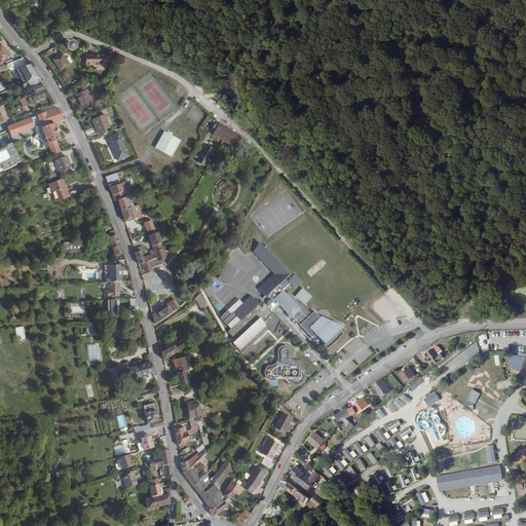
[(0,43),(0,62),(9,55),(0,43)]
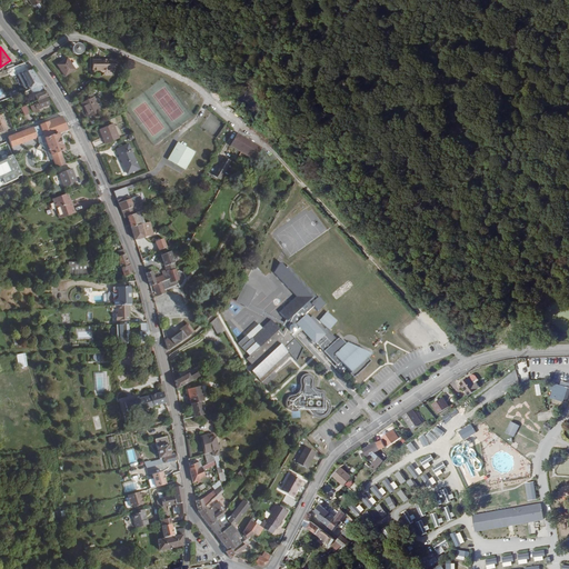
[(69,59),(59,65),(71,82),(81,76),(69,59)]
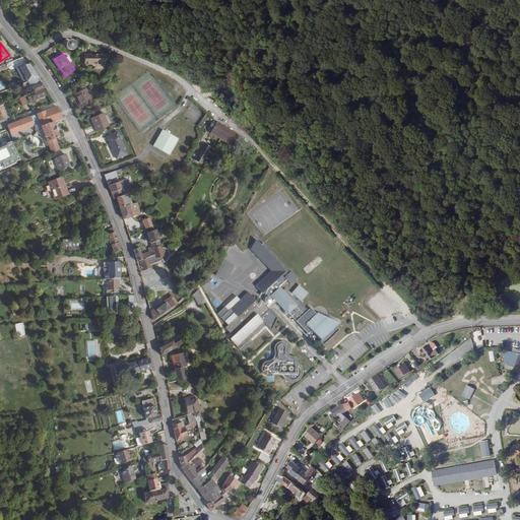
[(86,55),(86,64),(105,65),(105,56),(86,55)]
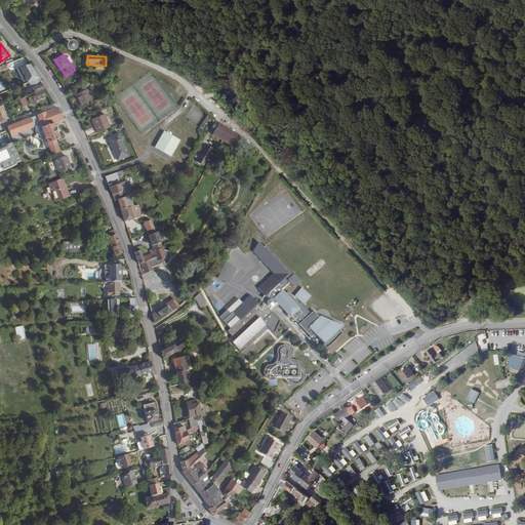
[(18,59),(8,64),(11,71),(22,68),(18,59)]
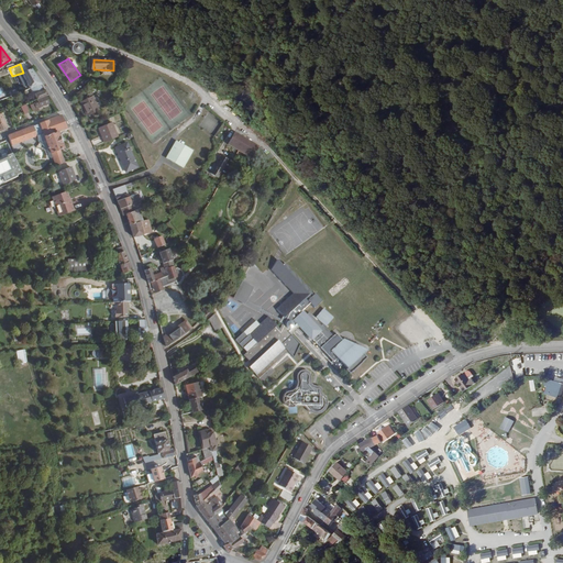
[(33,88),(39,99),(50,95),(33,68),(23,73),(20,74),(24,86),(28,84),(31,89),(33,88)]
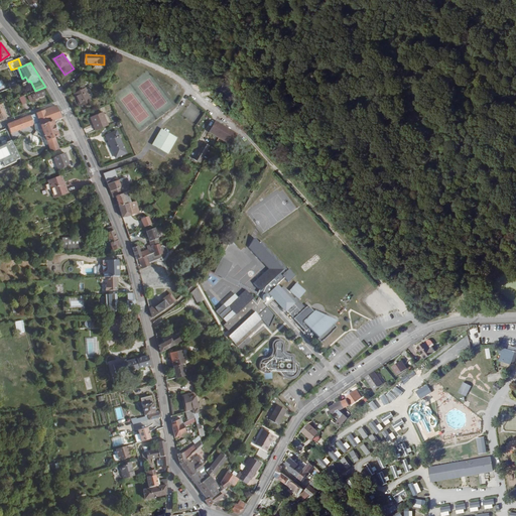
[(83,90),(74,94),(81,107),(92,101),(87,90),(90,88),(89,86),(88,86),(87,84),(81,87),(83,90)]
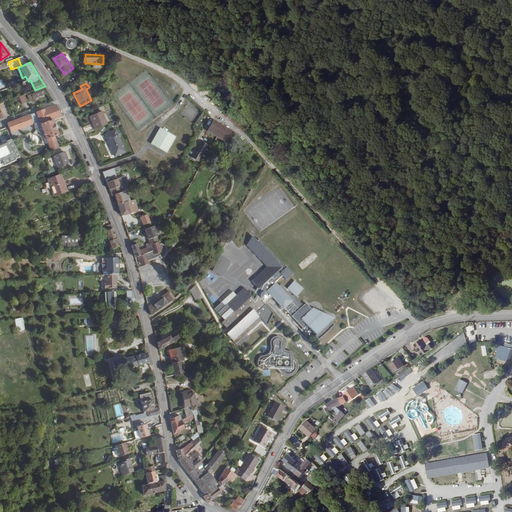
[(34,99),(46,94),(44,89),(42,89),(41,87),(35,90),(31,91),(32,93),(34,99)]
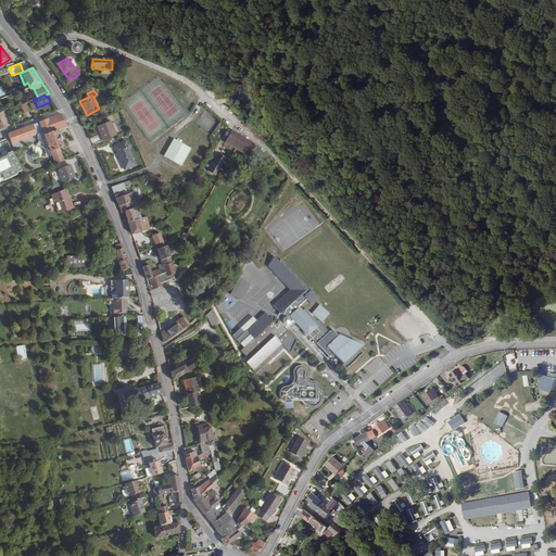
[(9,126),(3,111),(0,111),(0,127),(0,129),(9,126)]
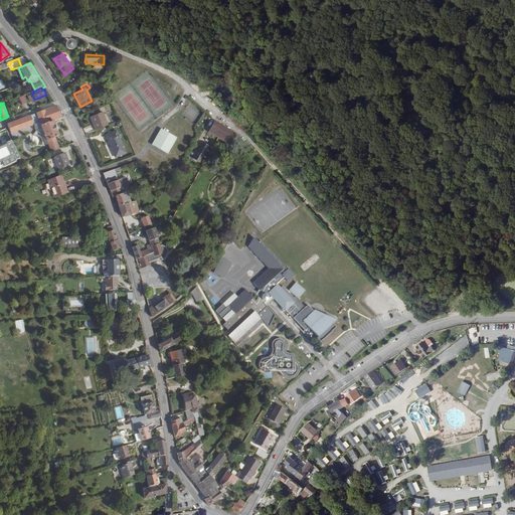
[(7,123),(11,132),(40,121),(41,125),(40,125),(46,140),(48,139),(52,151),(61,147),(57,135),(59,135),(53,120),(62,117),(56,105),(34,113),(7,123)]
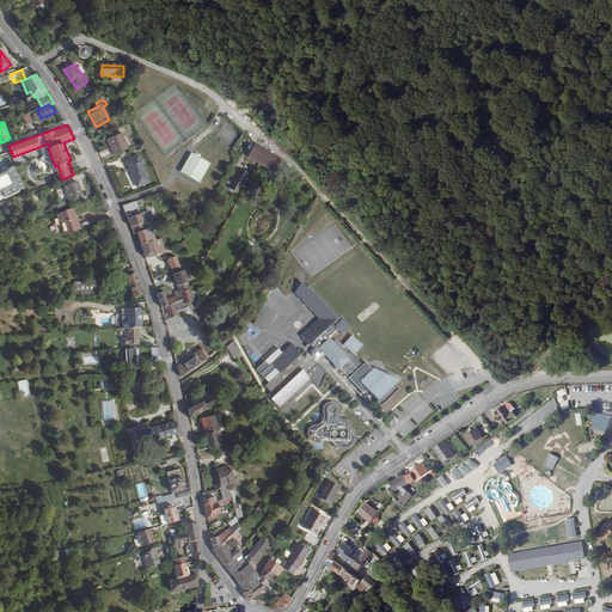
[(108,139),(115,154),(129,148),(122,132),(108,139)]
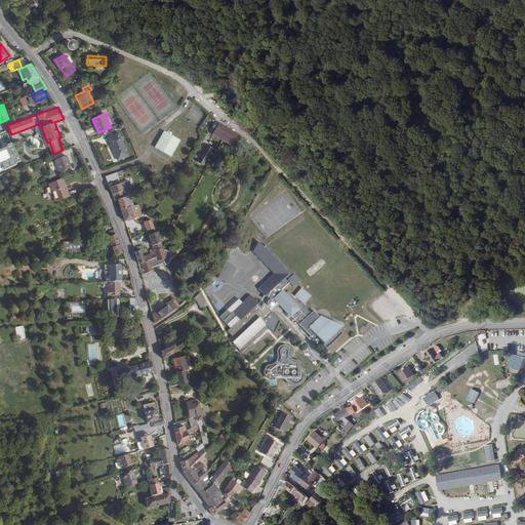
[(231,128),(220,122),(214,133),(224,139),(231,128)]
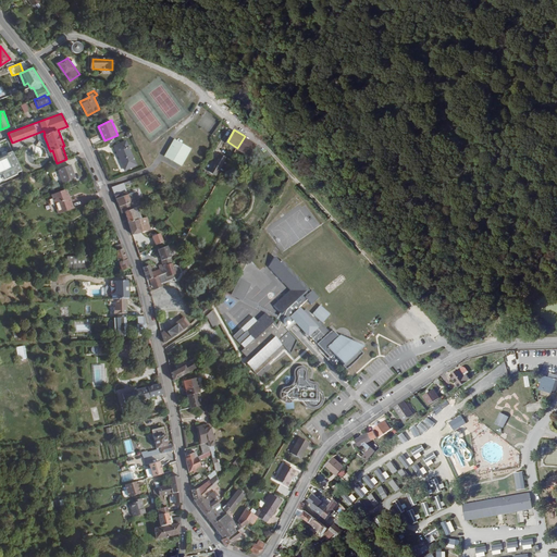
[(44,135),(38,137),(45,155),(50,151),(44,135)]
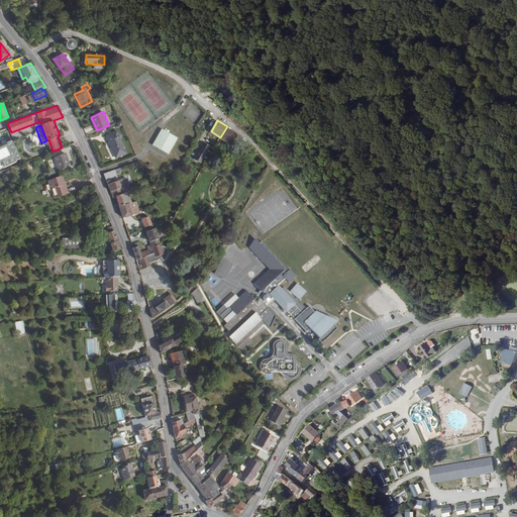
[(227,126),(220,137),(233,144),(239,133),(227,126)]
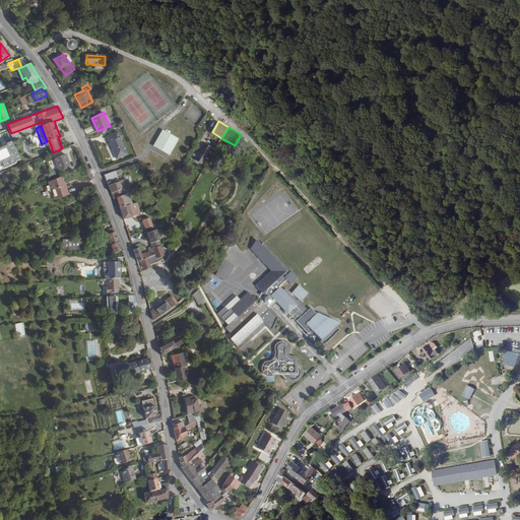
[(170,133),(169,133),(169,131),(165,129),(164,129),(163,130),(160,133),(161,135),(160,136),(159,136),(158,137),(155,141),(156,142),(159,145),(160,145),(161,144),(163,144),(163,146),(169,150),(170,150),(173,146),(173,144),(173,143),(173,142),(174,142),(175,142),(178,138),(178,137),(177,136),(172,133),(171,133),(170,133)]
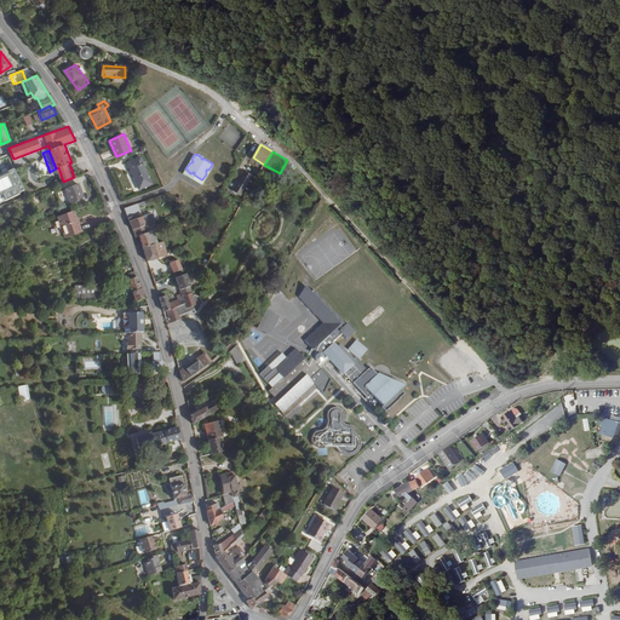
[(142,158),(128,164),(141,190),(153,184),(142,158)]
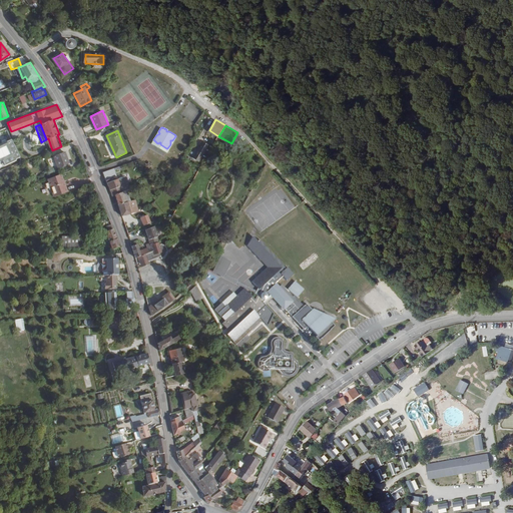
[(7,157),(10,162),(16,159),(12,152),(18,150),(12,138),(6,141),(9,147),(6,148),(9,156),(7,157)]
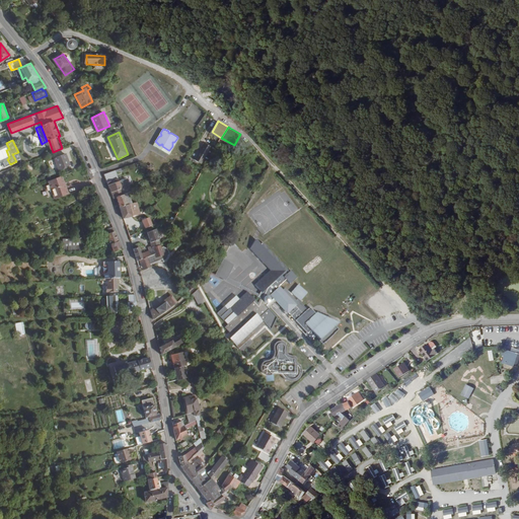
[(213,147),(206,143),(197,158),(204,162),(213,147)]
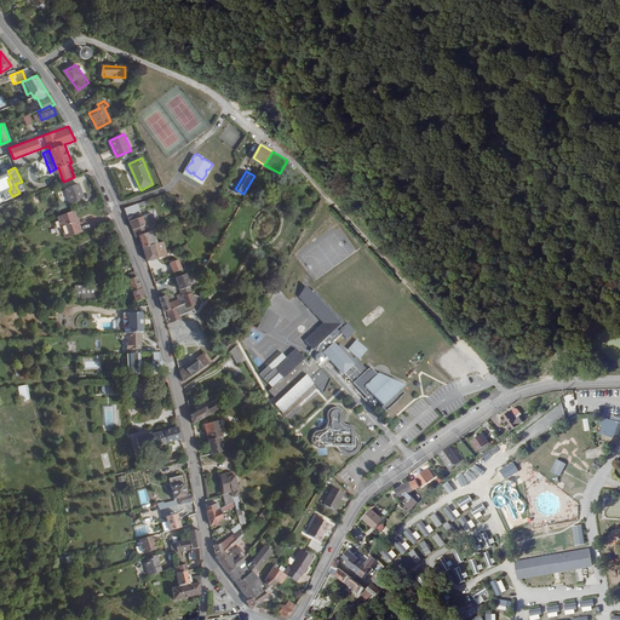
[(79,184),(65,189),(72,204),(76,201),(78,202),(80,202),(80,199),(85,196),(80,183),(79,184)]
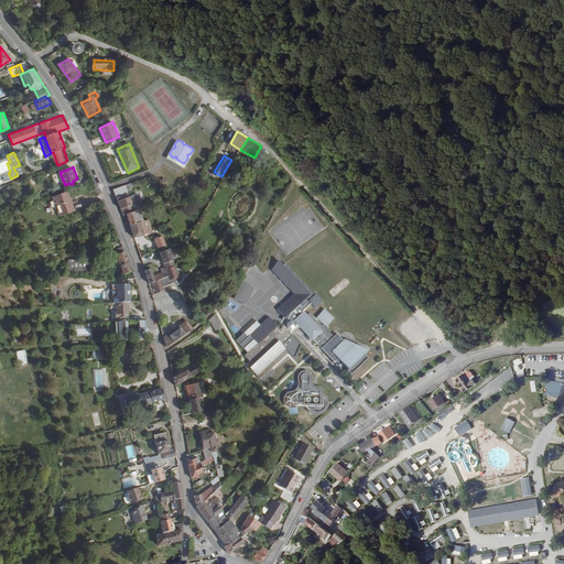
[(60,172),(53,175),(55,183),(63,181),(60,172)]
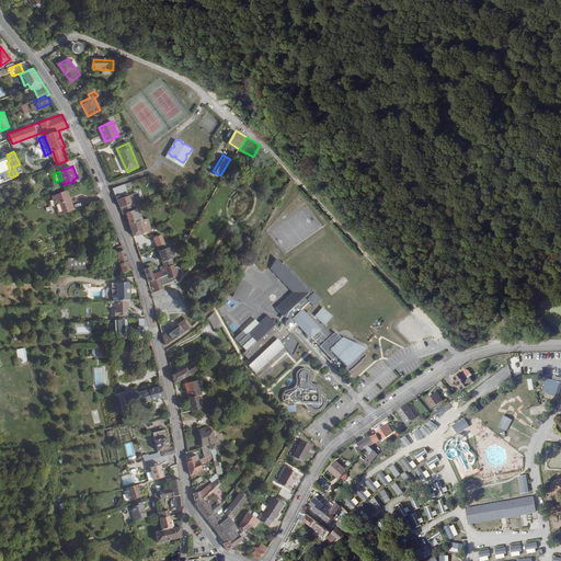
[(70,197),(67,189),(66,189),(52,195),(53,198),(48,199),(49,205),(70,197)]
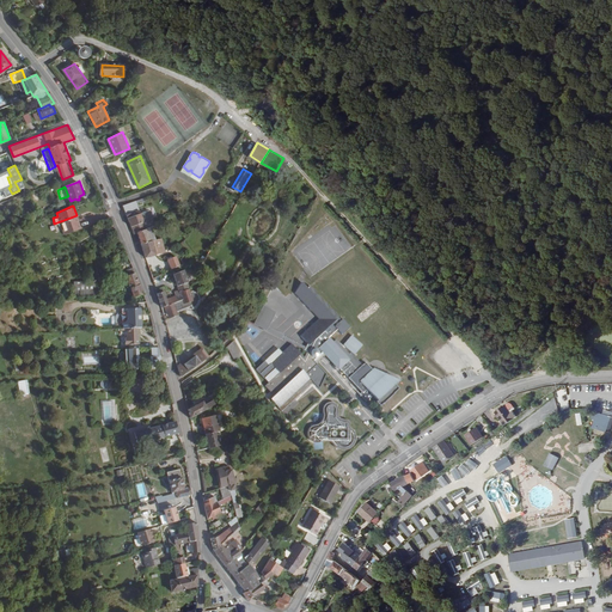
[(139,209),(127,214),(132,226),(152,218),(148,208),(140,212),(139,209)]
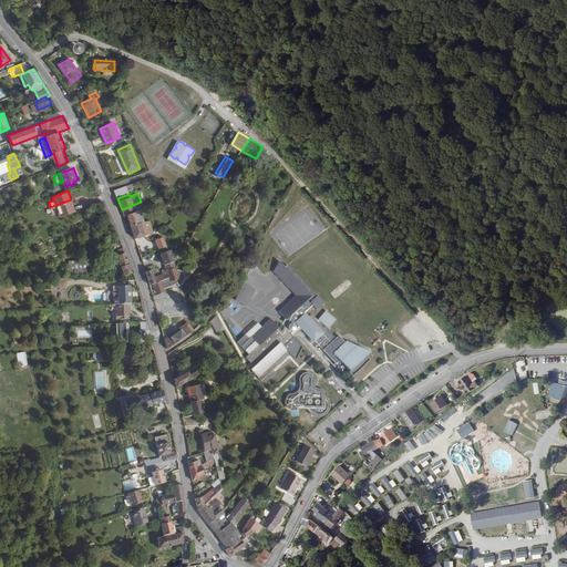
[(75,210),(71,199),(50,207),(52,214),(58,212),(59,216),(75,210)]
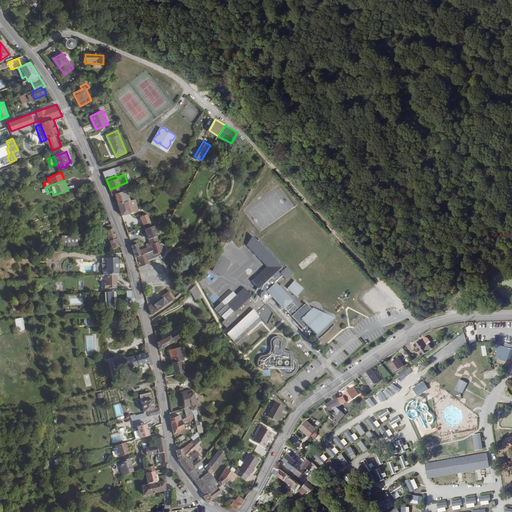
[(130,189),(127,182),(110,189),(112,195),(115,194),(119,205),(130,201),(126,191),(130,189)]
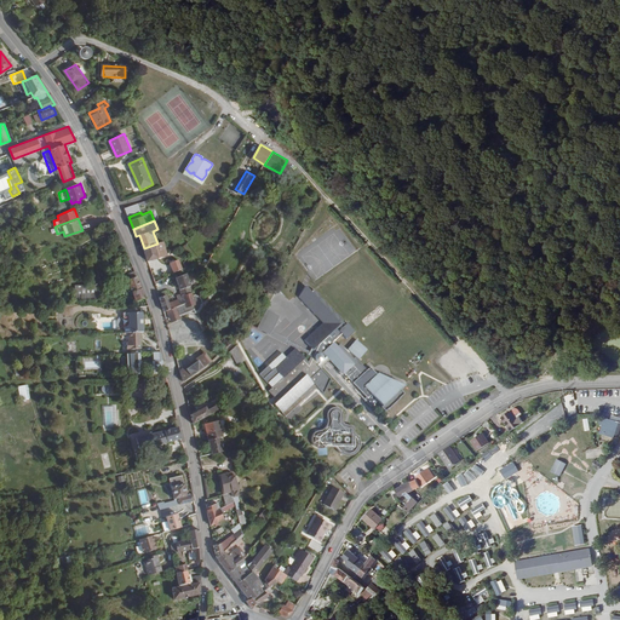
[(148,260),(168,253),(164,241),(158,244),(144,248),(148,260)]
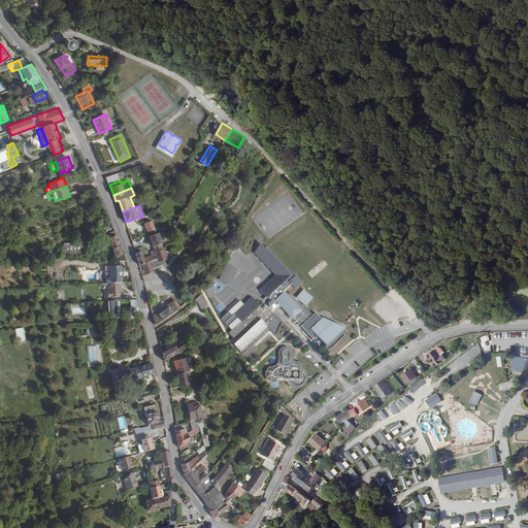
[(145,222),(149,232),(154,230),(151,222),(149,222),(149,221),(145,221),(145,222)]
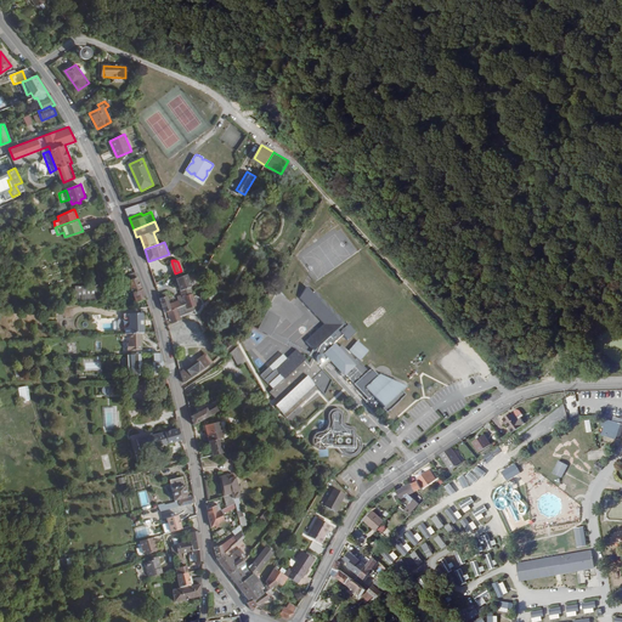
[(177,278),(184,297),(192,294),(191,293),(193,292),(187,275),(177,278)]
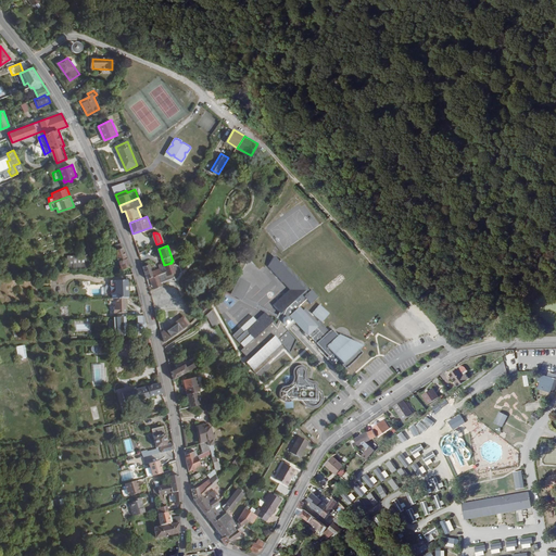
[(114,251),(123,269),(131,266),(128,258),(127,258),(125,254),(126,254),(126,252),(125,252),(123,248),(121,249),(119,247),(116,248),(116,250),(114,251)]
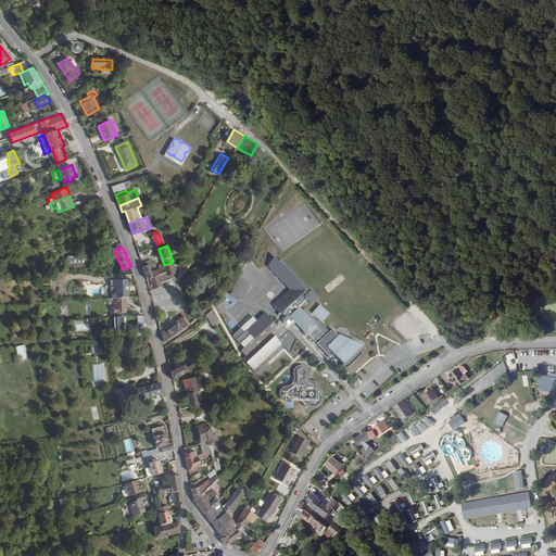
[(81,269),(81,263),(87,263),(87,255),(68,255),(67,268),(81,269)]
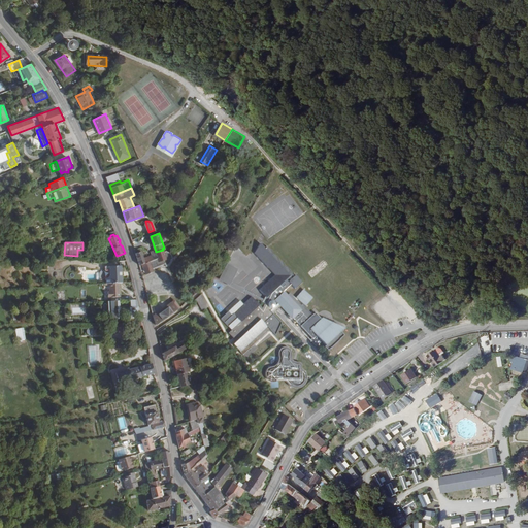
[(281,304),(289,298),(285,293),(293,287),(297,290),(303,284),(297,276),(296,277),(292,273),(291,271),(291,270),(286,267),(285,264),(281,261),(278,258),(277,257),(275,255),(272,251),(268,248),(267,250),(262,244),(256,255),(269,269),(272,267),(274,269),(276,267),(278,269),(276,271),(278,274),(275,276),(260,291),(266,298),(265,301),(263,303),(263,304),(269,307),(271,309),(274,309),(281,304)]
